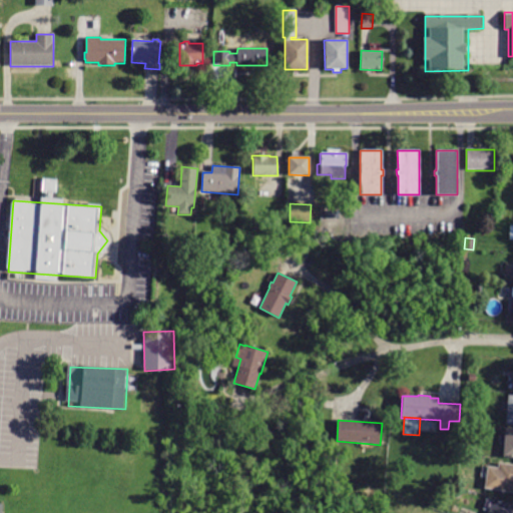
[(512,457),(503,457),(505,428),(512,428),(512,457)]
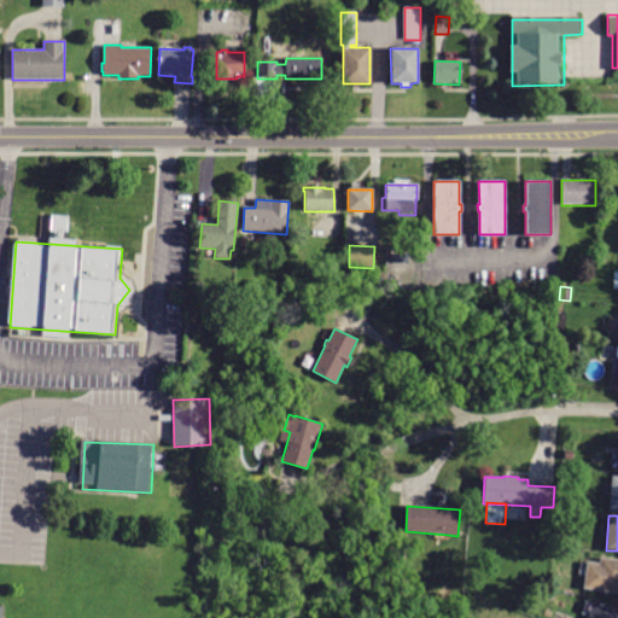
[(617,593),(583,589),(587,561),(600,564),(601,559),(617,560),(617,593)]
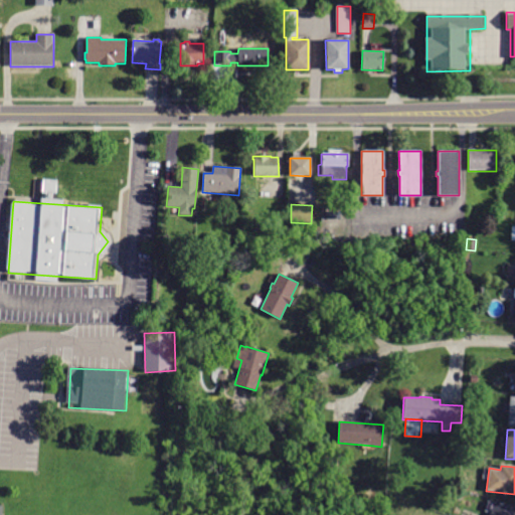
[(514,514),(491,514),(495,502),(514,507),(514,514)]
